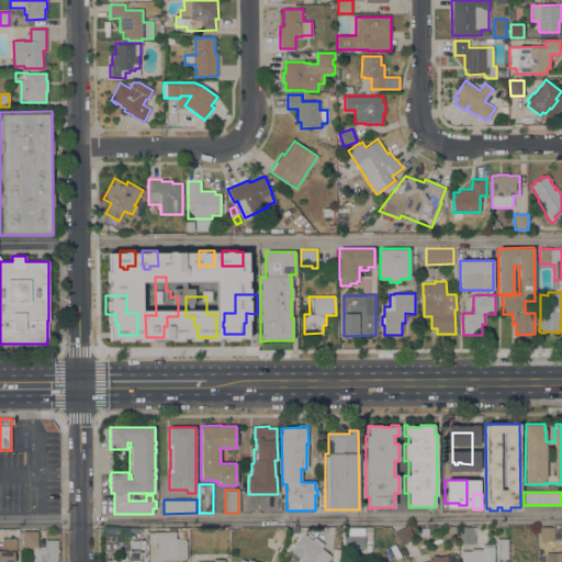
[(475,543),(460,543),(459,526),(475,526),(475,543)]
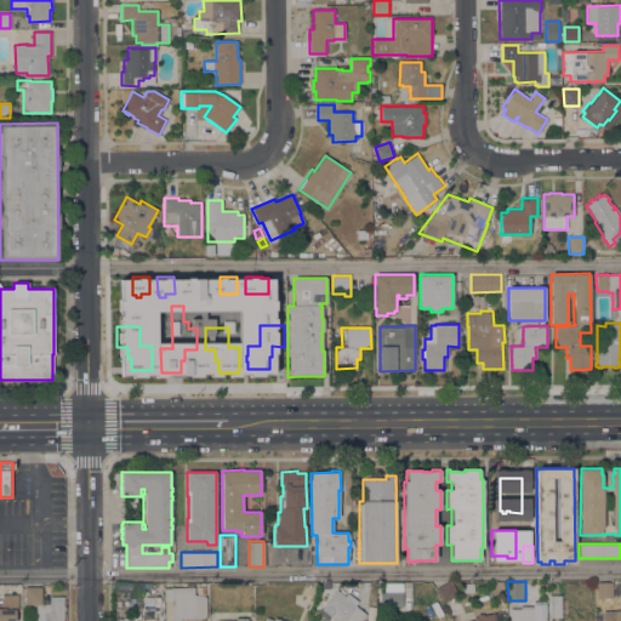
[(436,588),(449,582),(457,596),(444,603),(436,588)]
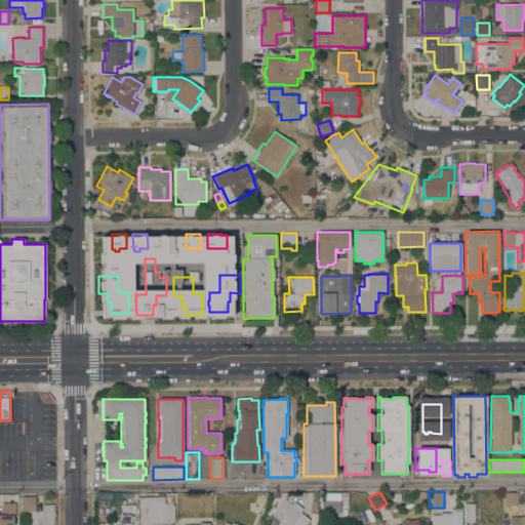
[(517,506),(505,506),(505,492),(517,492),(517,506)]
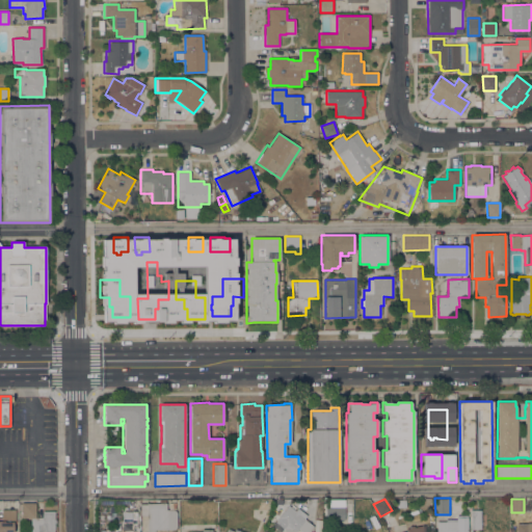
[(345,520),(325,521),(325,507),(328,507),(328,500),(345,500),(345,520)]
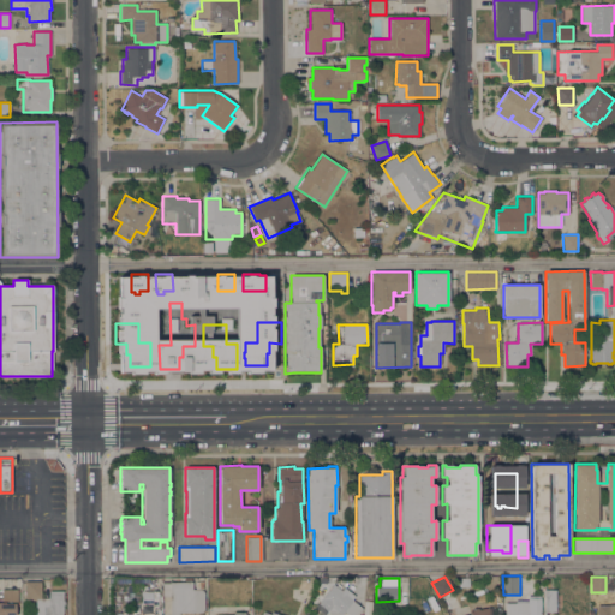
[(35,614),(36,599),(25,598),(25,581),(41,581),(41,598),(48,598),(48,591),(64,591),(63,601),(65,601),(65,604),(64,604),(63,614),(35,614)]
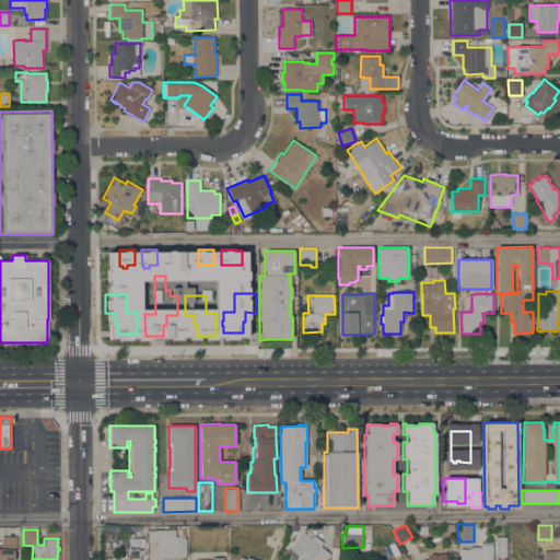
[(154,559),(154,543),(148,543),(148,531),(175,531),(175,536),(177,536),(177,529),(185,529),(186,536),(184,537),(186,539),(186,555),(184,557),(183,558),(163,558),(163,559),(154,559)]
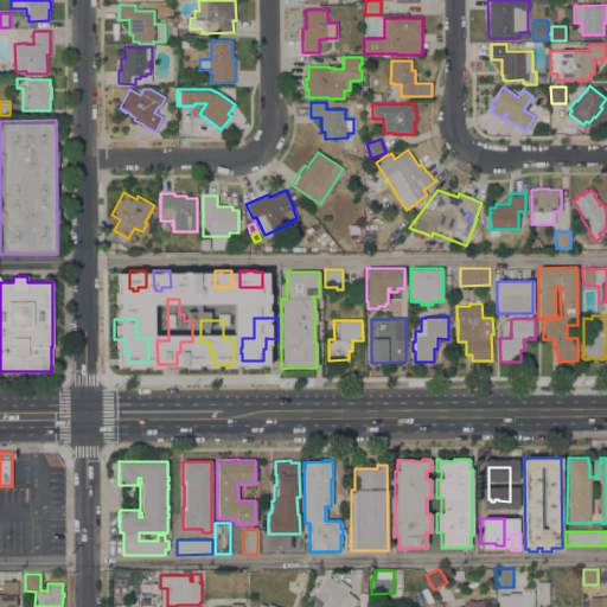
[(328,576),(337,583),(339,580),(350,588),(347,592),(349,593),(358,601),(353,606),(344,606),(340,604),(337,606),(326,606),(324,605),(324,604),(314,595),(328,576)]
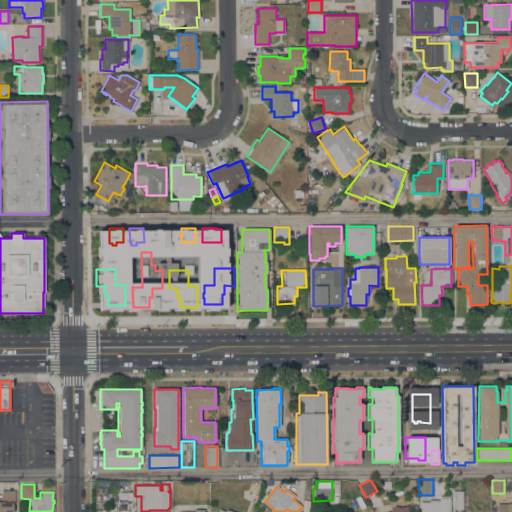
[(0,511),(0,502),(1,502),(1,490),(15,490),(15,504),(13,504),(13,511),(0,511)]
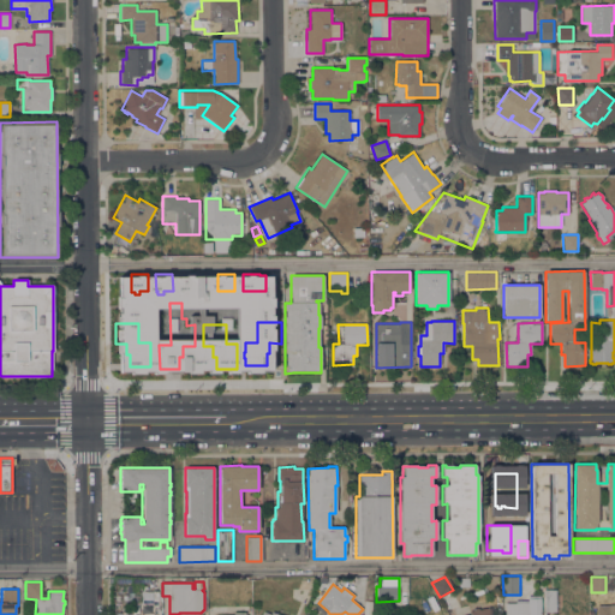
[(556,613),(545,613),(545,590),(556,590),(556,613)]
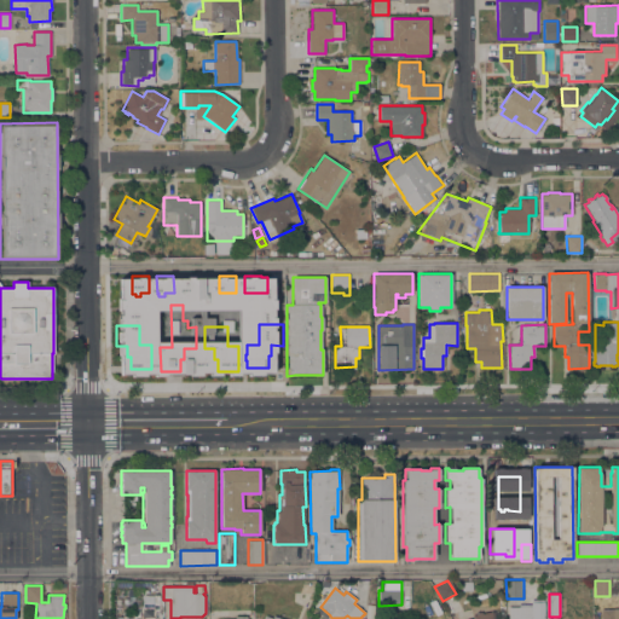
[(531,602),(532,602),(532,600),(544,600),(544,615),(543,615),(543,618),(508,618),(508,606),(531,607),(531,602)]
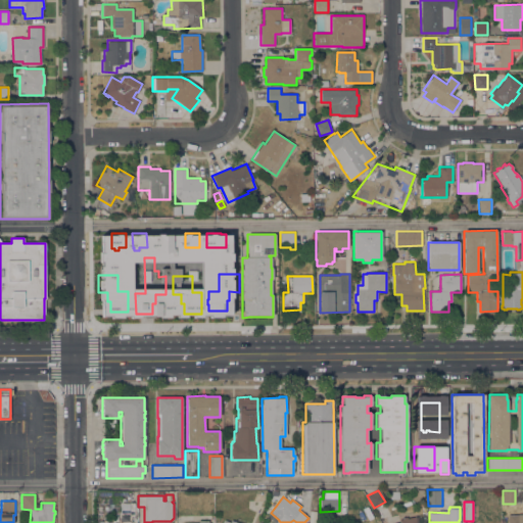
[(522,522),(508,522),(508,515),(518,515),(518,514),(522,514),(522,522)]
